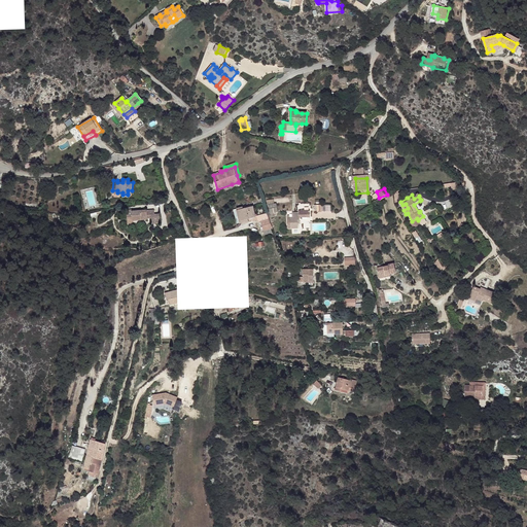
[(276,200),(269,200),(270,213),(277,212),(276,200)]
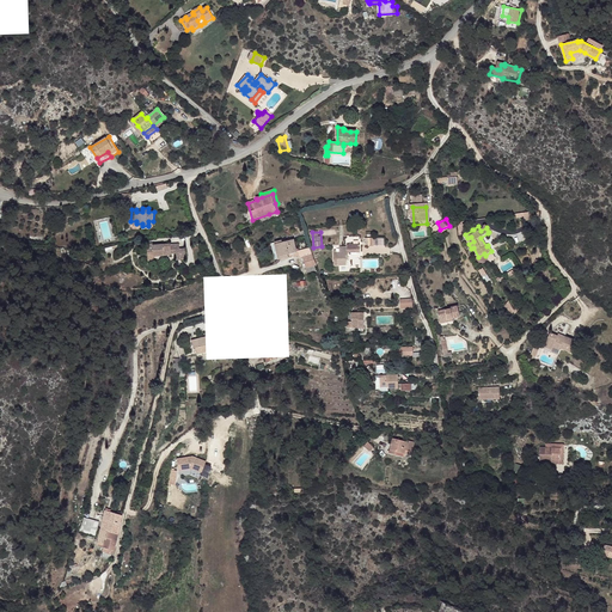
[(277,244),(275,244),(279,259),(288,257),(288,255),(297,254),(294,240),(282,243),(282,240),(277,242),(277,244)]
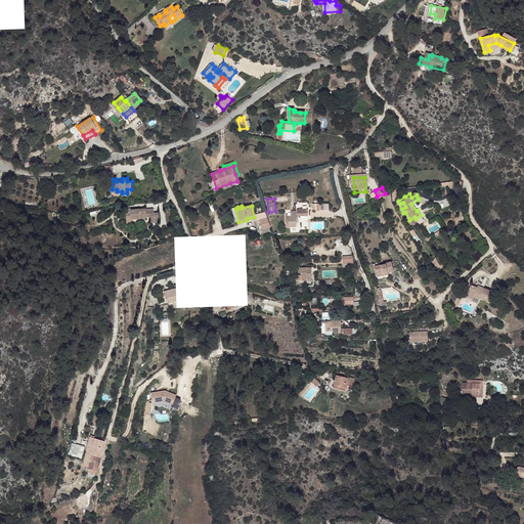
[(126,215),(126,218),(146,217),(146,214),(145,208),(136,209),(136,211),(131,211),(131,215),(126,215)]
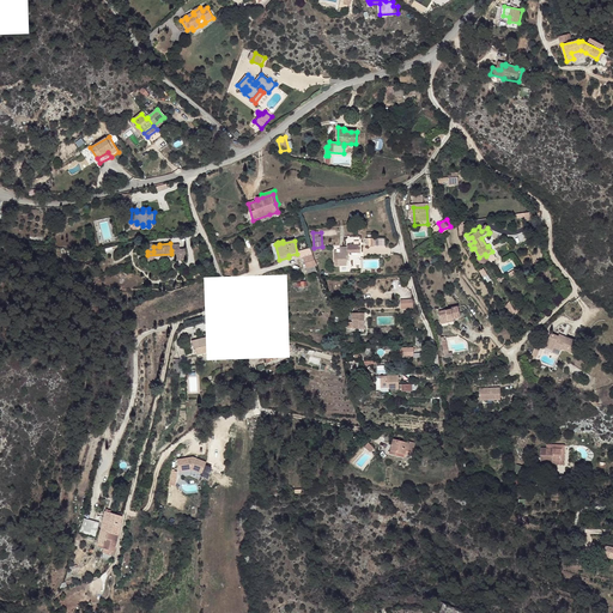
[(334,253),(334,266),(340,266),(347,266),(347,261),(346,258),(349,258),(349,253),(360,253),(360,244),(349,246),(349,247),(341,248),(341,253),(334,253)]
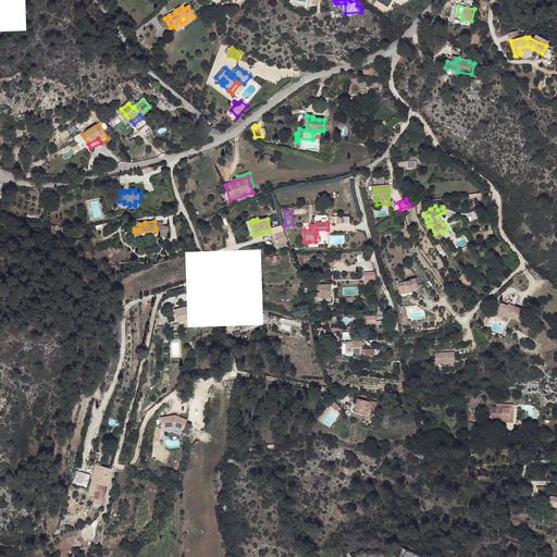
[(284,232),(280,233),(275,235),(279,245),(287,242),(284,232)]
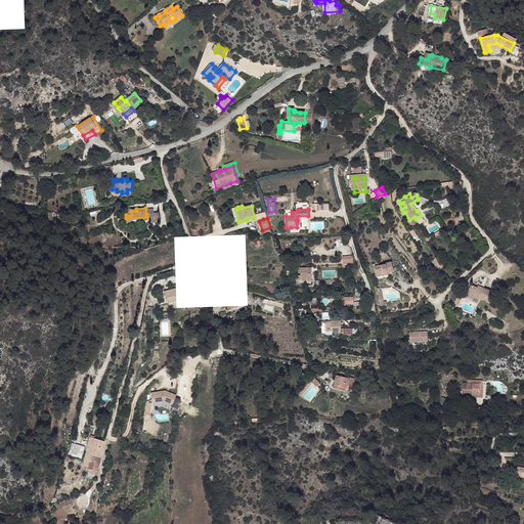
[(377,278),(384,277),(384,275),(388,274),(394,273),(392,263),(386,264),(386,266),(382,267),(375,268),(377,278)]
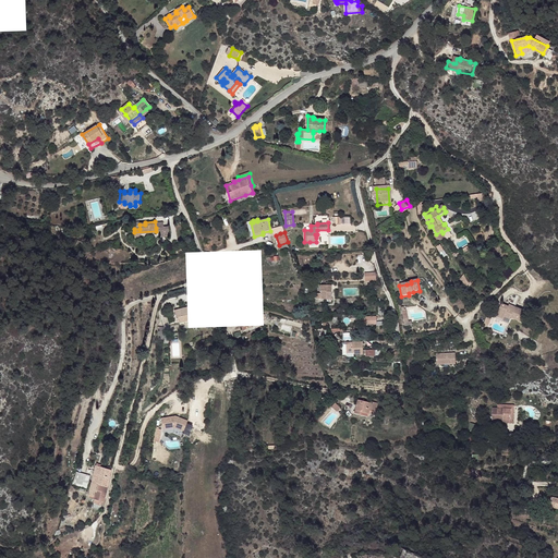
[(331,299),(331,295),(327,295),(327,286),(320,286),(320,292),(317,292),(317,299),(322,299),(331,299)]
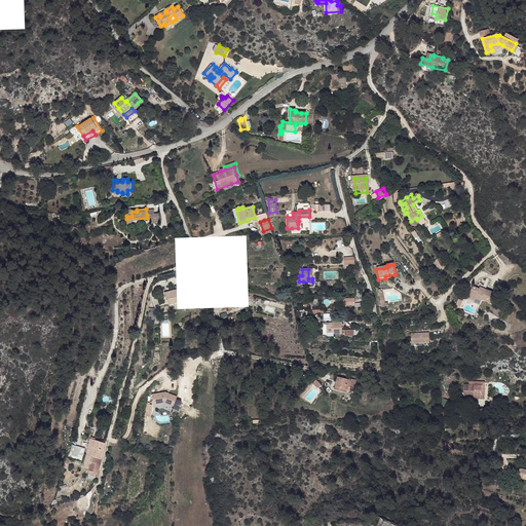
[(178,288),(178,289),(180,299),(187,297),(185,286),(178,288)]
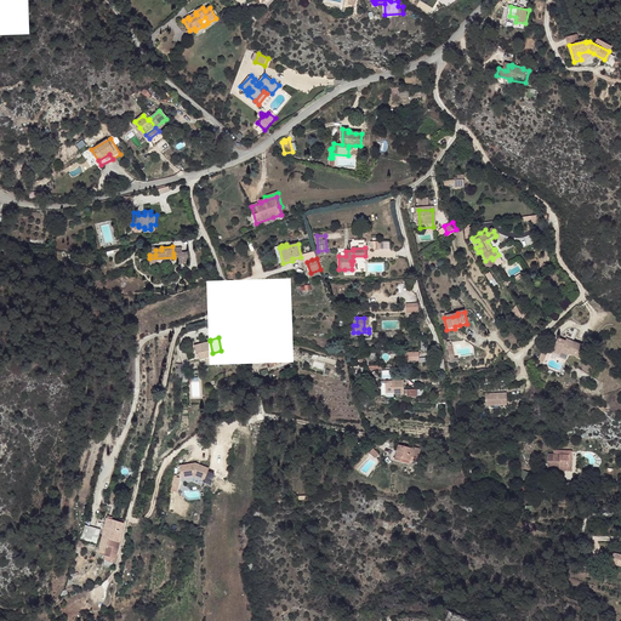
[(553,352),(562,355),(563,352),(569,354),(570,353),(582,358),(586,348),(574,342),(574,343),(567,341),(559,337),(553,352)]
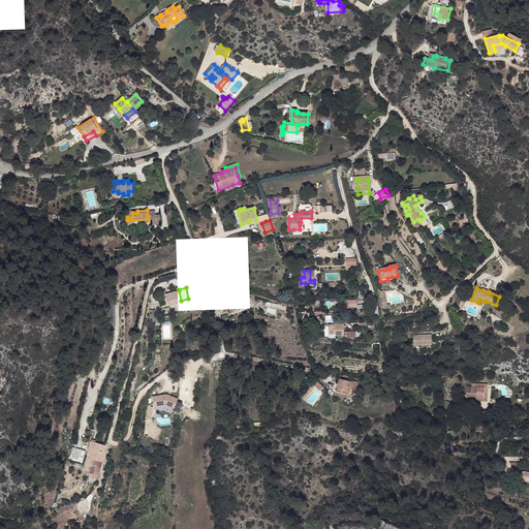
[(179,290),(165,294),(166,301),(168,301),(169,307),(182,304),(181,301),(179,290)]
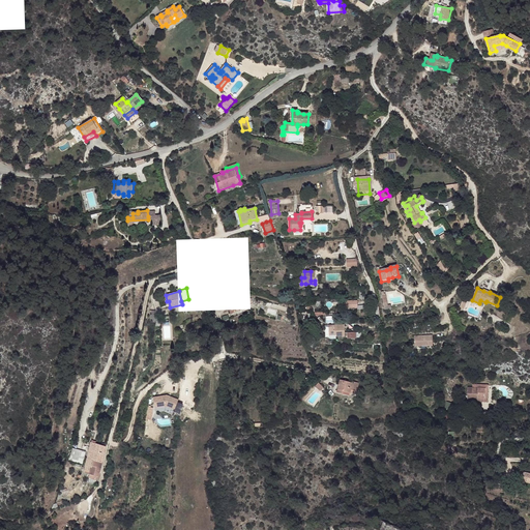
[(231,314),(248,305),(246,300),(229,308),(231,314)]
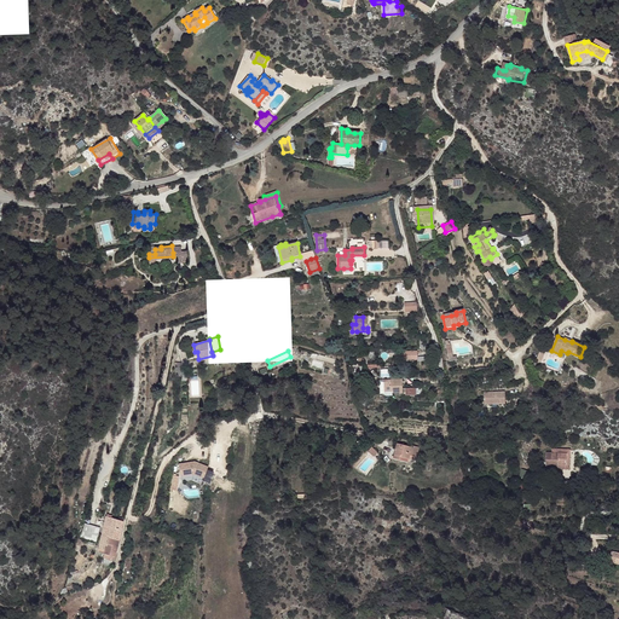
[(403,380),(395,380),(391,381),(385,381),(386,392),(393,391),(393,393),(404,393),(403,388),(403,380)]
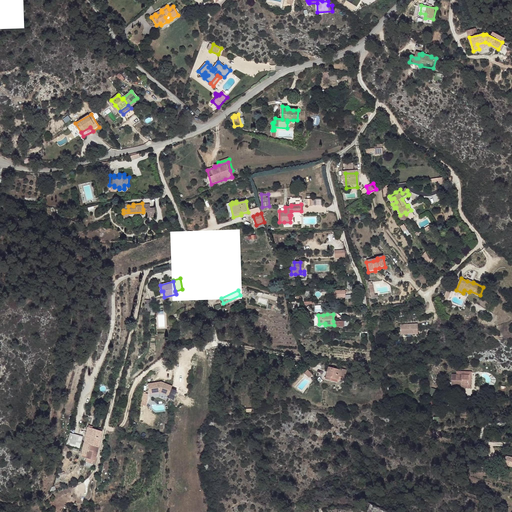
[(420,334),(419,324),(411,325),(412,326),(407,327),(407,325),(401,325),(402,335),(420,334)]
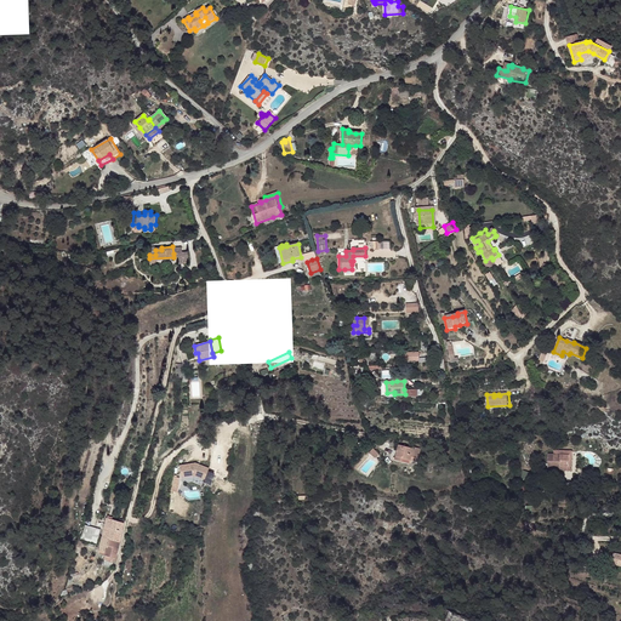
[(398,445),(398,450),(399,450),(398,455),(397,460),(402,461),(403,457),(411,460),(412,456),(414,448),(398,445)]
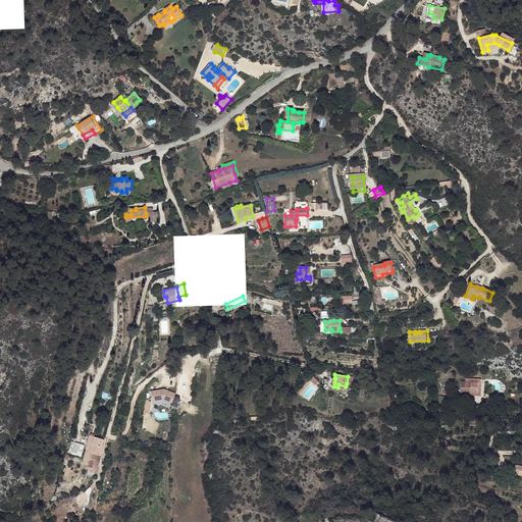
[(478,392),(479,382),(461,381),(461,394),(471,394),(471,392),(478,392)]
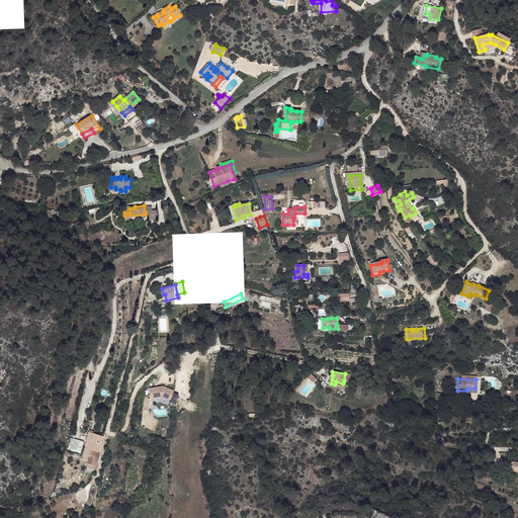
[(162,387),(149,390),(151,399),(161,398),(170,401),(173,392),(162,387)]
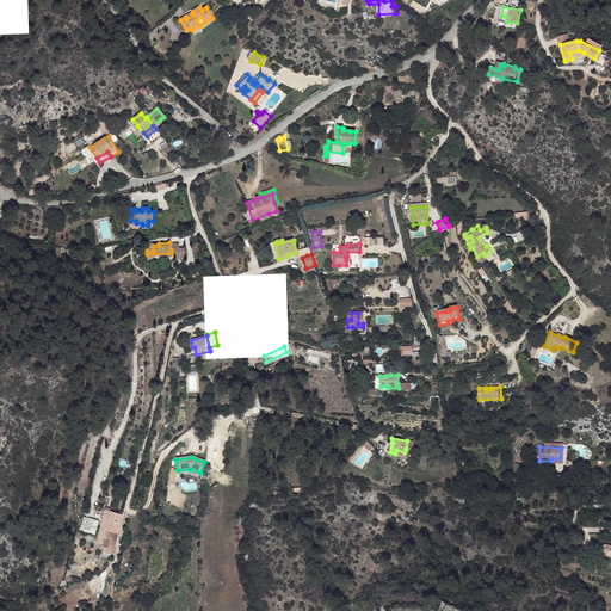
[(122,514),(110,511),(105,510),(103,519),(100,528),(107,530),(117,534),(122,514)]
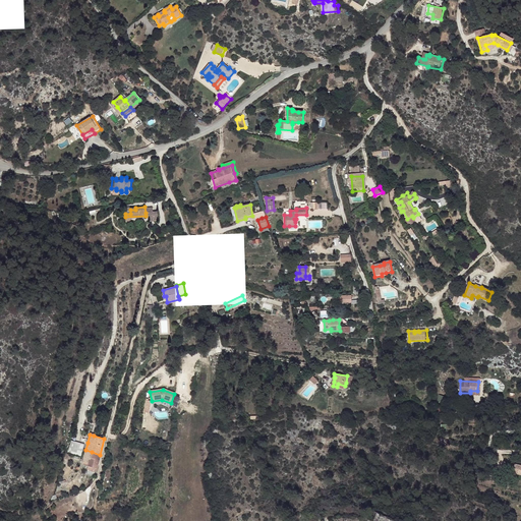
[(71,441),(71,443),(68,453),(81,456),(82,451),(78,450),(80,443),(71,441)]
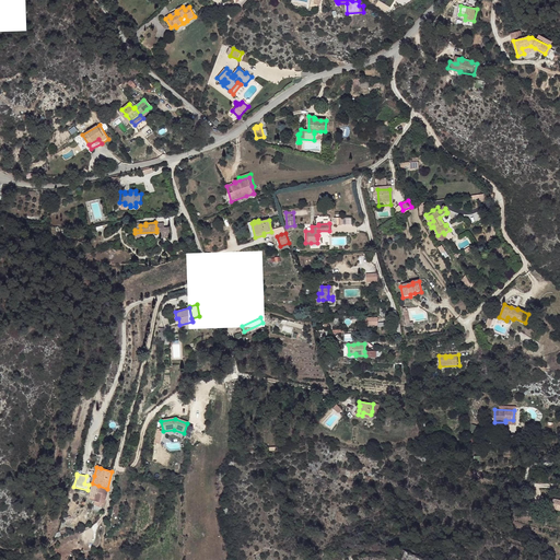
[(89,497),(94,498),(95,493),(96,493),(98,486),(92,483),(90,491),(89,497)]
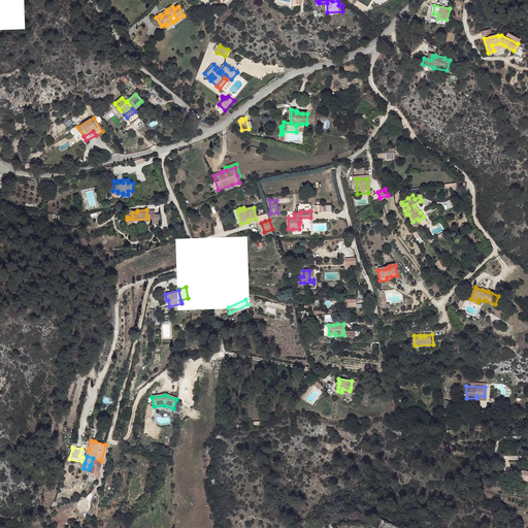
[(99,470),(101,461),(93,458),(91,465),(90,468),(99,470)]
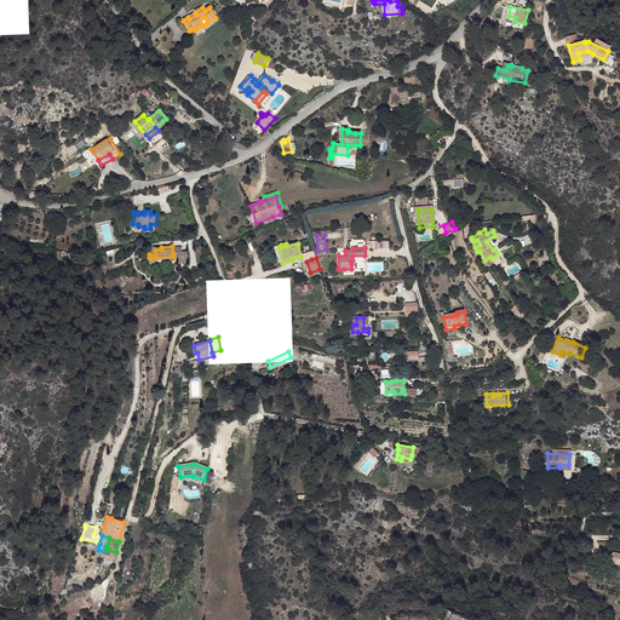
[(115,558),(116,552),(105,550),(105,552),(104,560),(105,560),(103,564),(112,567),(114,558),(115,558)]
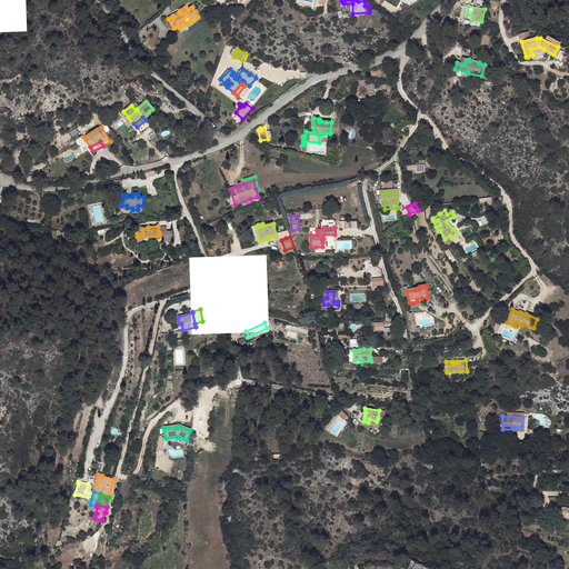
[(533,557),(536,547),(521,543),(519,551),(525,553),(533,557)]
